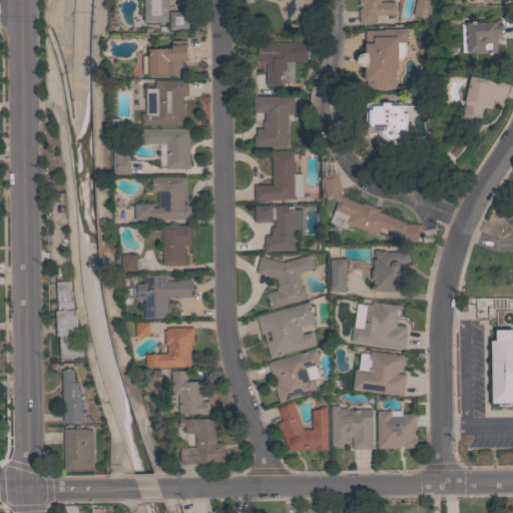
[(144,15),(139,15),(138,0),(167,0),(168,22),(144,22),(144,15)]
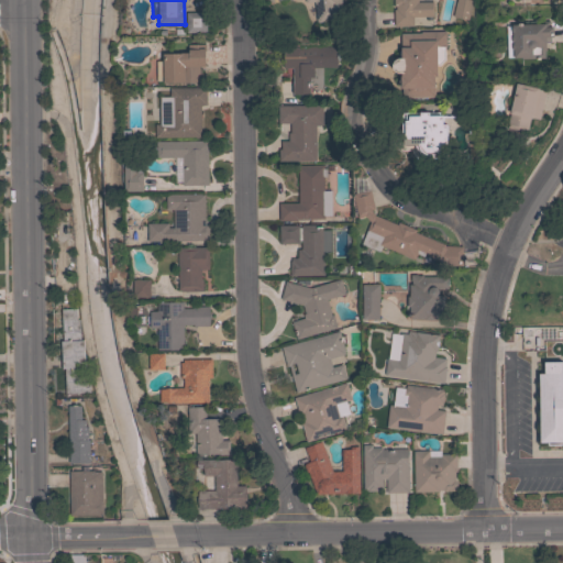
[(340,0),(341,8),(335,9),(337,20),(317,22),(315,1),(306,2),(305,0),(340,0)]
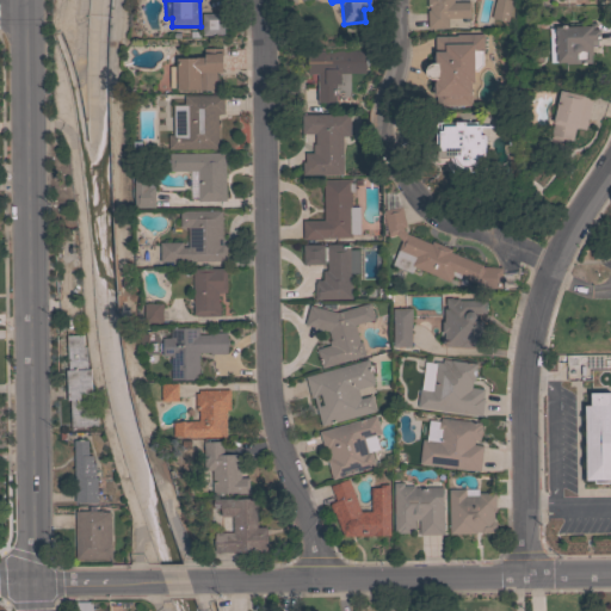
[(454,0),(454,2),(470,1),(470,18),(448,18),(448,29),(427,29),(427,10),(430,10),(430,6),(427,6),(427,0),(454,0)]
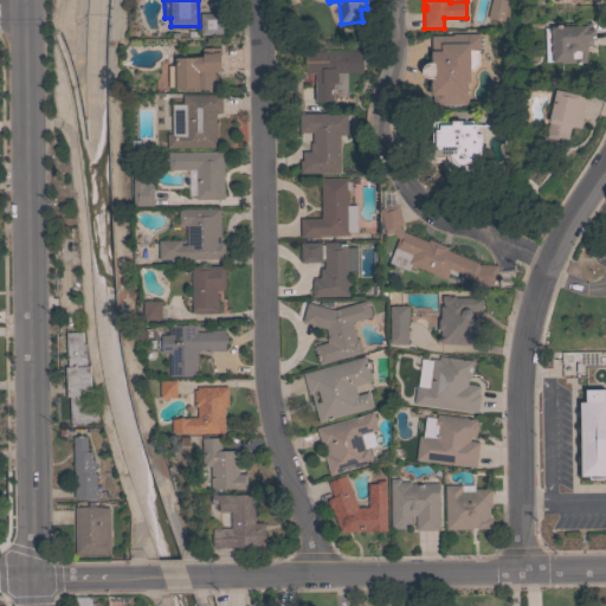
[(490,0),(508,0),(503,21),(487,18),(490,0)]
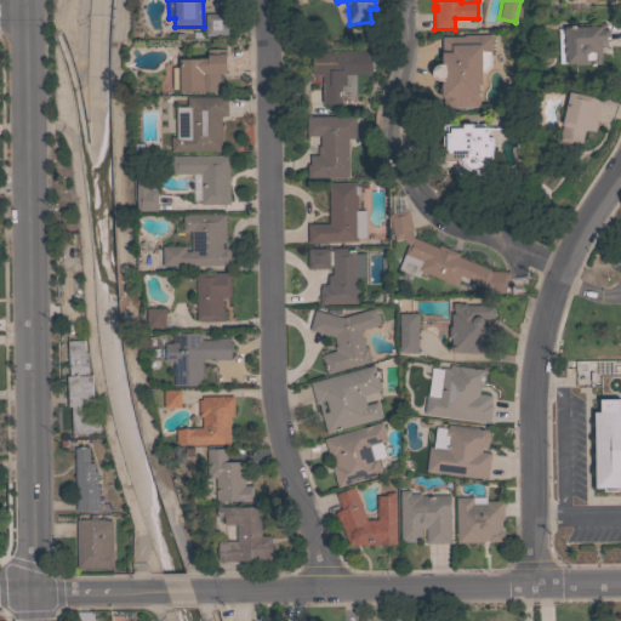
[(205,13),(228,13),(228,35),(205,35),(205,13)]
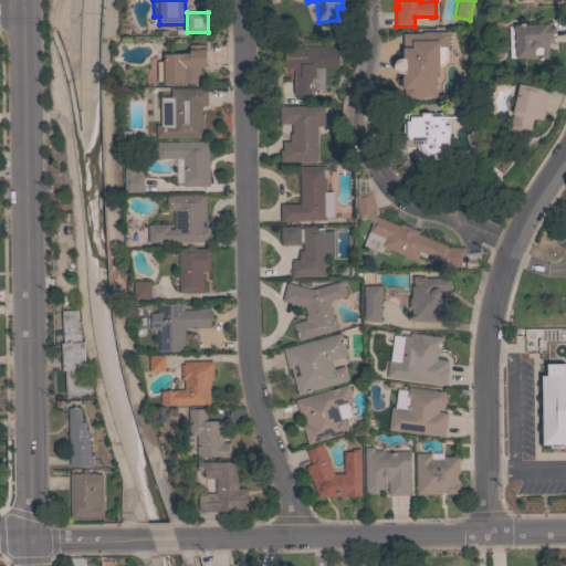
[(509,25),(543,23),(543,21),(552,21),(552,27),(555,27),(556,38),(554,38),(554,42),(548,42),(548,51),(547,51),(547,59),(524,60),(524,58),(516,59),(516,58),(510,58),(509,25)]
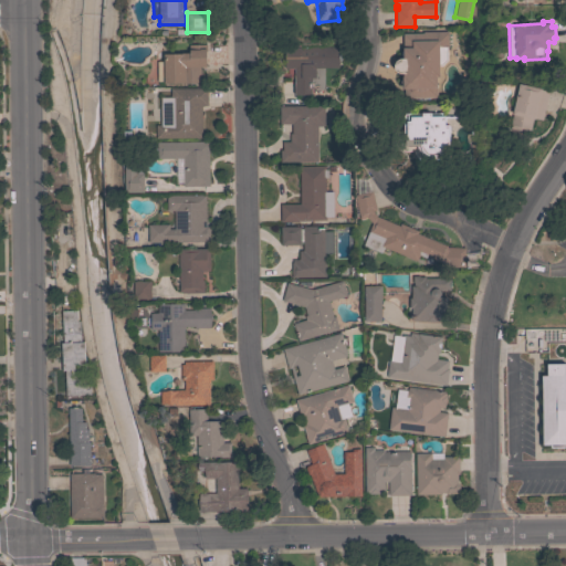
[(402,51),(402,33),(422,33),(422,32),(448,31),(448,46),(447,46),(447,60),(441,65),(439,65),(439,76),(437,76),(437,97),(405,97),(405,88),(404,88),(404,85),(401,85),(400,83),(400,82),(400,80),(401,77),(402,77),(402,75),(404,75),(404,73),(400,73),(398,73),(396,71),(395,70),(394,67),(394,65),(395,62),(397,61),(398,60),(400,59),(404,59),(404,58),(401,58),(401,55),(400,54),(400,52),(401,51),(402,51)]
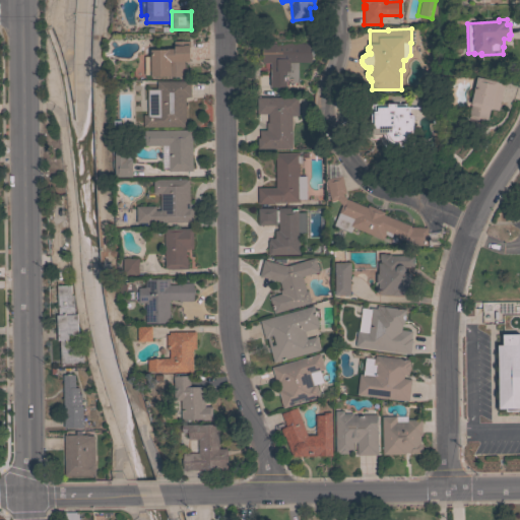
[(144,57),(150,57),(150,50),(173,49),(173,41),(189,41),(189,61),(184,61),(184,76),(150,77),(150,75),(144,75),(144,57)]
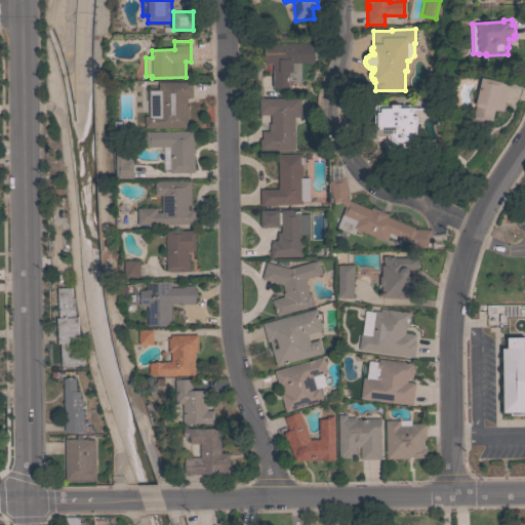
[(273,64),(264,64),(264,43),(313,43),(313,63),(291,63),(292,72),(288,72),(288,87),(273,87),(273,64)]
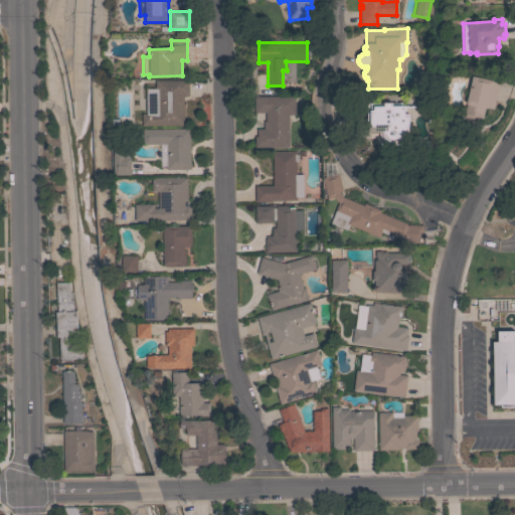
[(493,109),(485,107),(482,123),(464,119),(468,104),(466,104),(472,75),(492,80),(492,81),(499,83),(493,109)]
